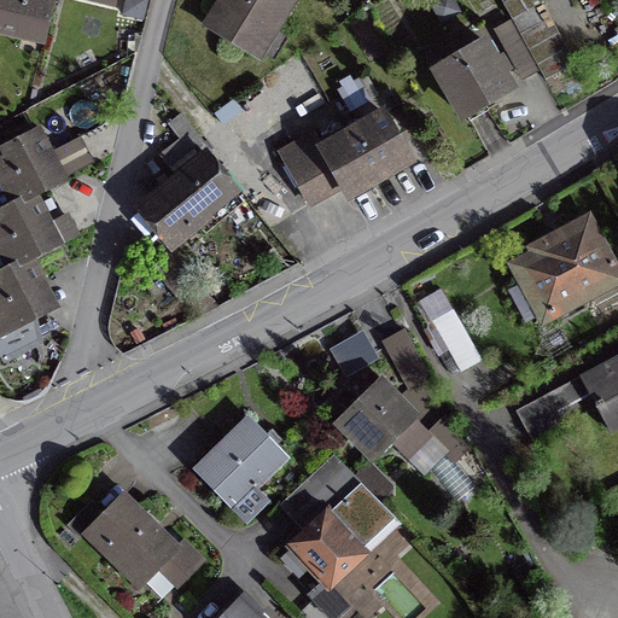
[(0,0),(0,27),(23,31),(30,28),(44,31),(51,0),(0,0)]
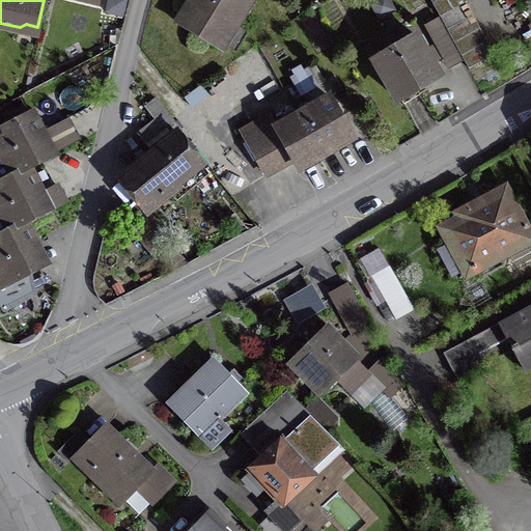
[(190,0),(175,24),(220,51),(251,0),(190,0)]
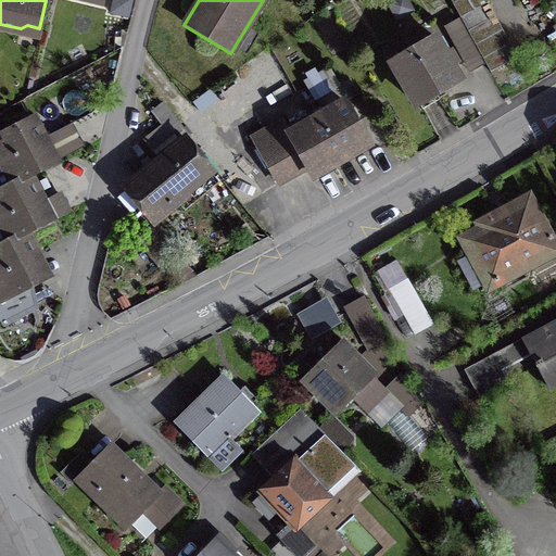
[(487,3),(488,3),(485,0),(447,0),(489,73),(516,58),(487,3)]
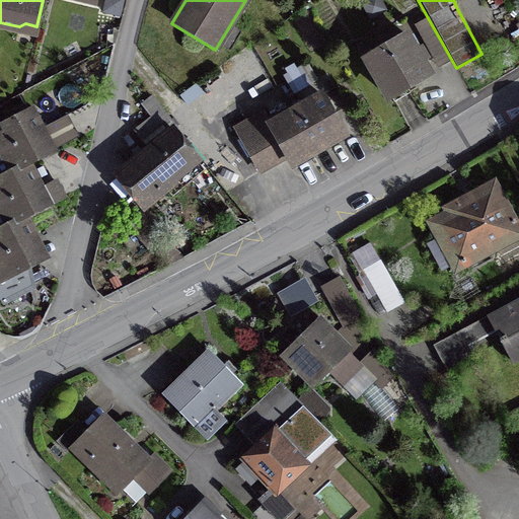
[(432,27),(427,19),(414,26),(419,34),(432,27)]
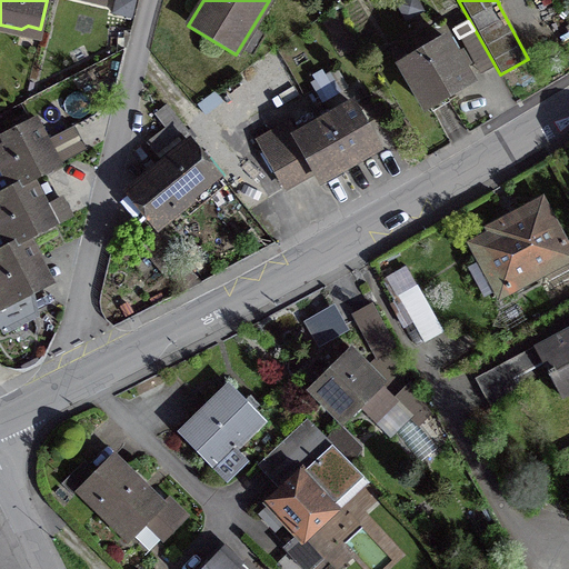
[(425,108),(469,82),(445,39),(400,66),(425,108)]
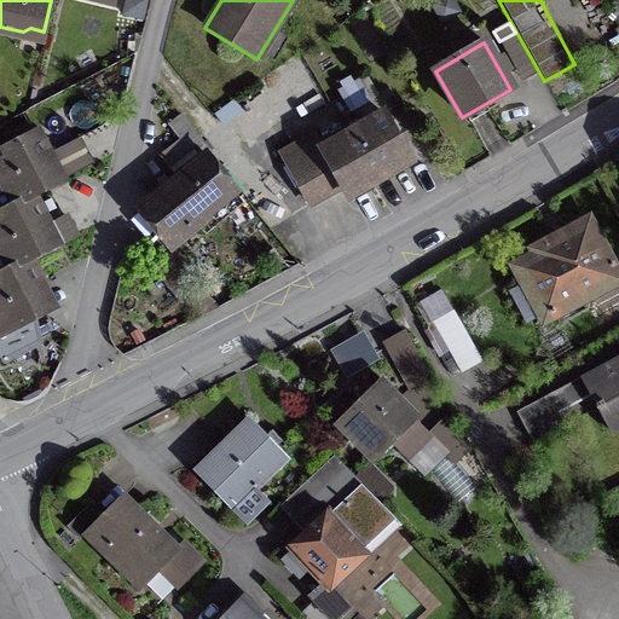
[(348,197),(409,162),(382,115),(322,149),(313,134),(281,154),(310,204),(342,186),(348,197)]
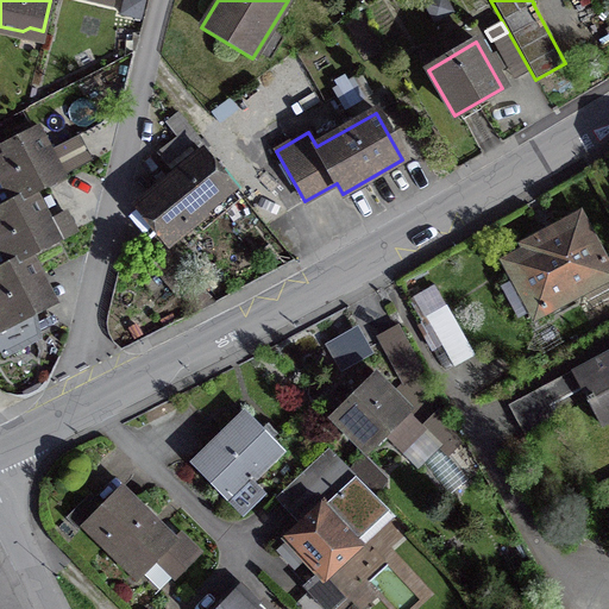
[(207,152),(177,114),(165,124),(176,140),(157,155),(175,176),(138,207),(167,240),(228,189),(202,156),(207,152)]
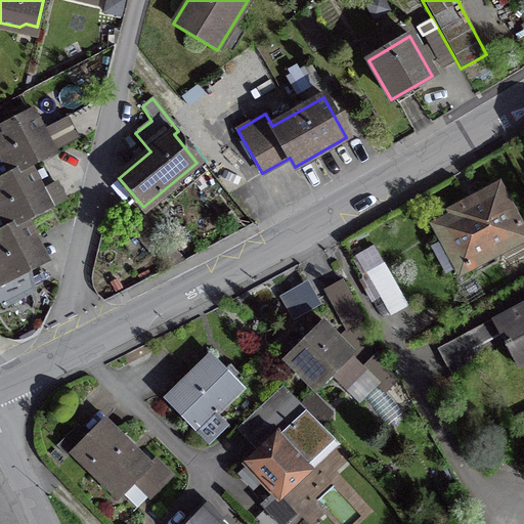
[(0,179),(0,180),(4,186),(0,188),(0,284),(43,262),(30,236),(22,221),(47,208),(33,181),(26,167),(50,154),(35,125),(29,113),(4,126),(7,133),(0,136),(0,179)]
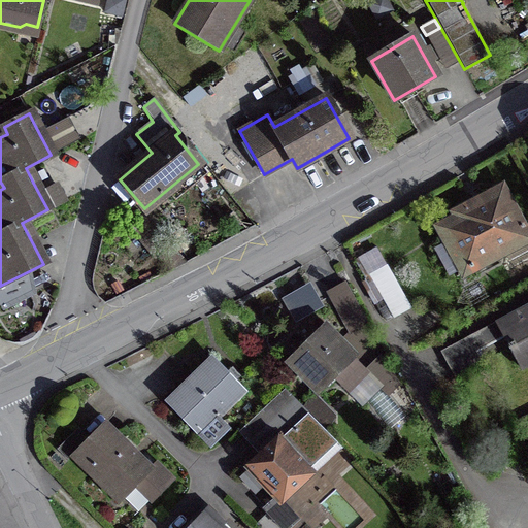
[(496,258),(495,257),(527,240),(520,227),(521,221),(516,209),(509,208),(500,190),(459,211),(461,213),(443,223),(441,230),(448,241),(454,243),(468,271),(464,273),(465,274),(496,258)]
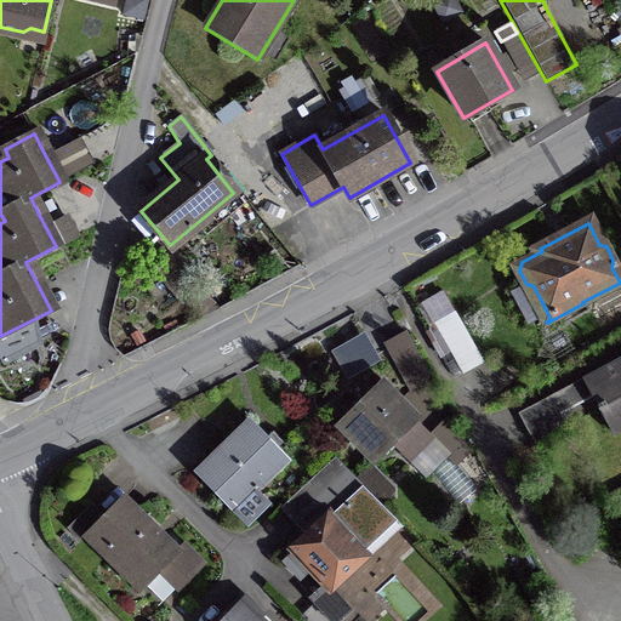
[(461,331),(455,320),(438,330),(444,341),(461,331)]
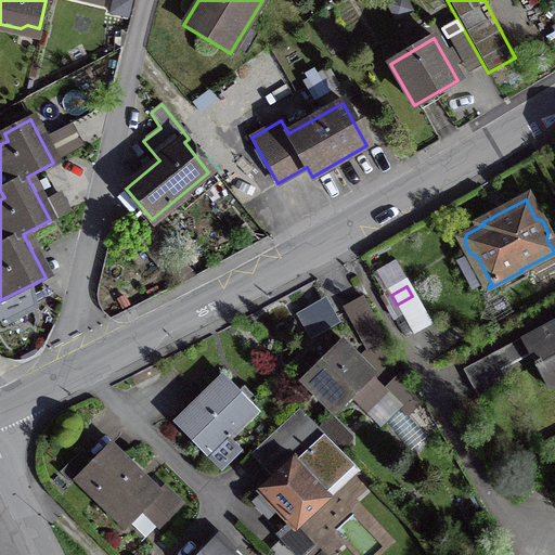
[(319,296),(315,298),(308,288),(287,304),(307,327),(328,310),(319,296)]
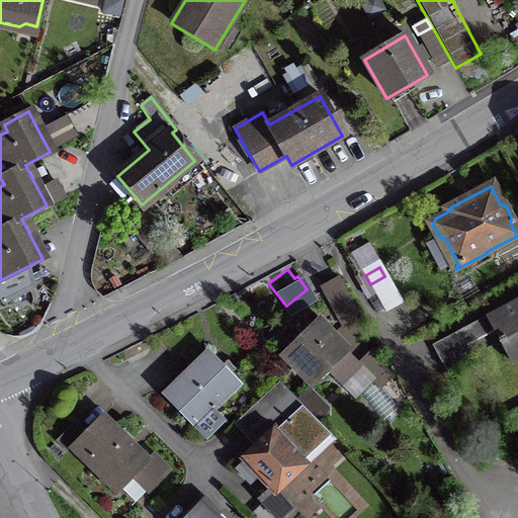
[(0,287),(0,297),(2,304),(29,289),(22,276),(0,287)]
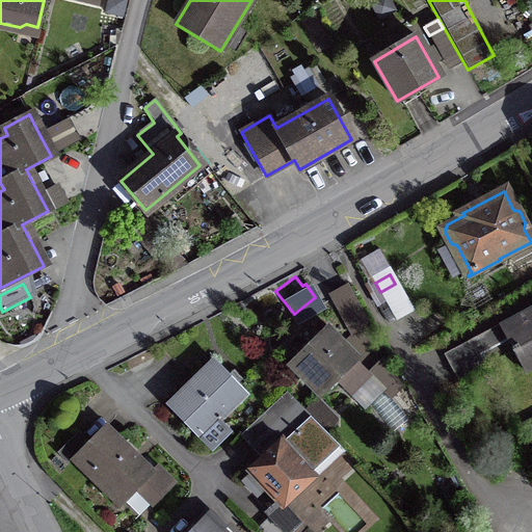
[(351,335),(340,346),(325,330),(291,364),(320,393),(333,380),(346,395),(366,375),(380,391),(383,388),(400,407),(408,400),(382,360),(368,373),(366,371),(384,353),(367,322),(366,323),(347,290),(331,299),(351,335)]
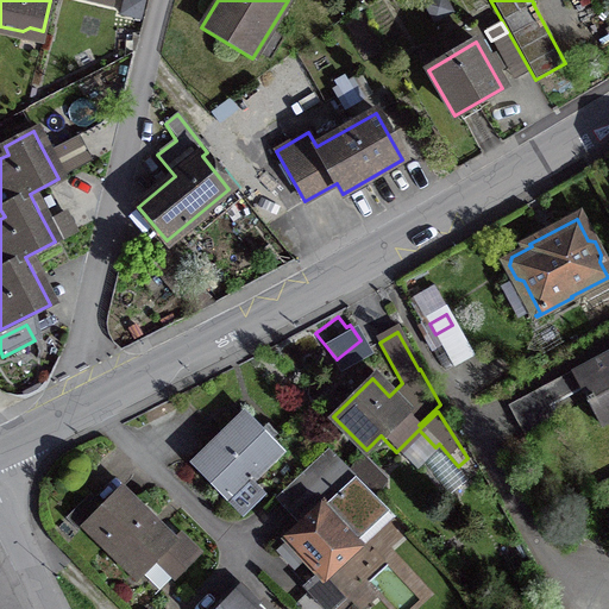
[(600,426),(608,420),(608,351),(571,372),(600,426)]
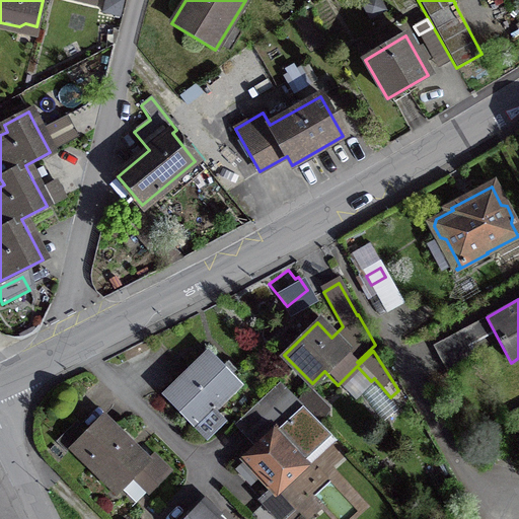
[(458,331),(432,346),(447,373),(473,359),(458,331)]
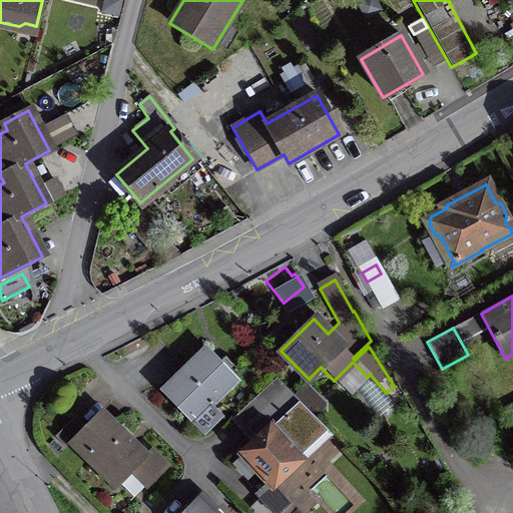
[(180,372),(183,376),(164,394),(203,434),(220,417),(210,407),(236,381),(204,348),(180,372)]
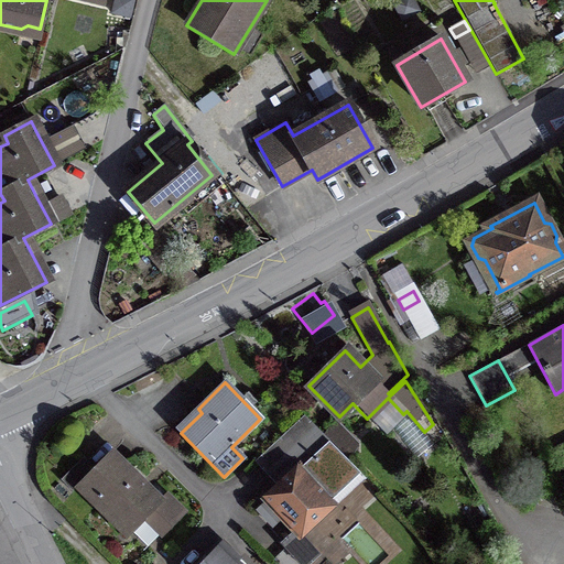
[(331,501),(360,472),(305,418),(281,442),(304,464),(300,470),(331,501)]
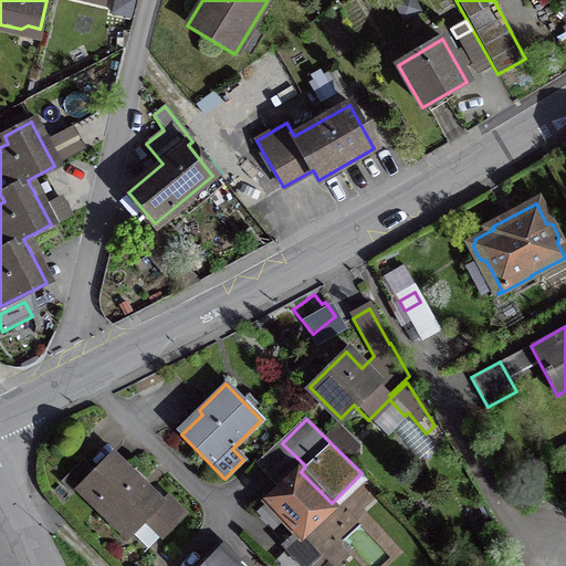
[(161,536),(184,514),(167,498),(160,503),(111,454),(94,470),(83,459),(60,482),(71,494),(76,489),(95,507),(101,503),(132,534),(145,521),(161,536)]
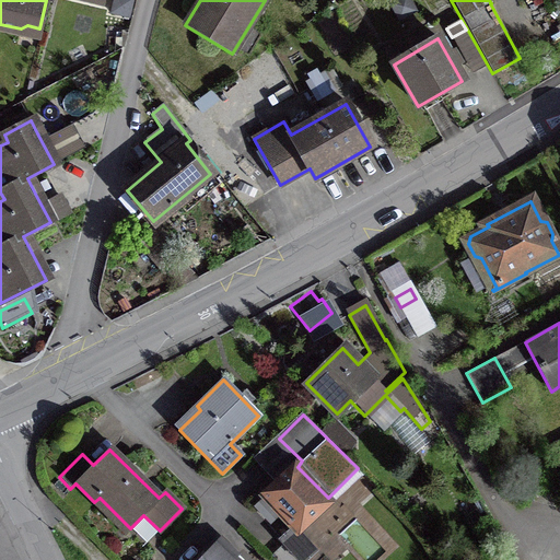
[(328,498),(298,467),(264,497),(271,504),(260,514),(269,524),(280,513),(294,528),(312,512),(314,514),(319,514),(326,508),(327,502),(325,500),(328,498)]
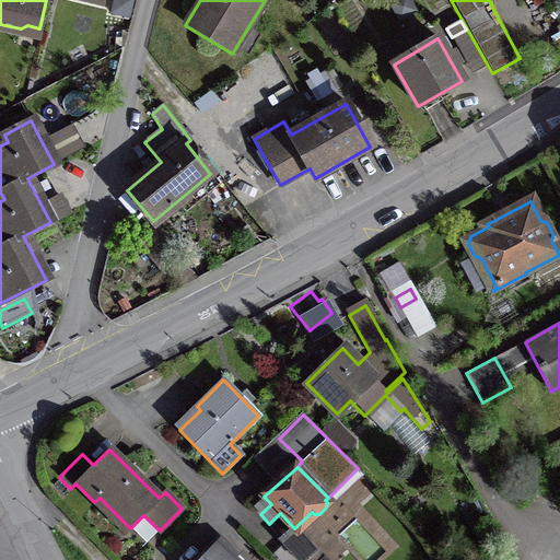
[(223,551),(217,546),(202,559),(232,559),(230,559),(222,559),(219,557),(223,551)]
